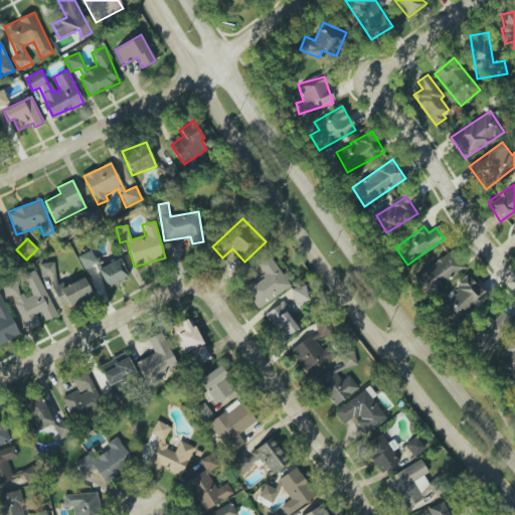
[(98,263),(92,250),(77,256),(83,270),(98,263)]
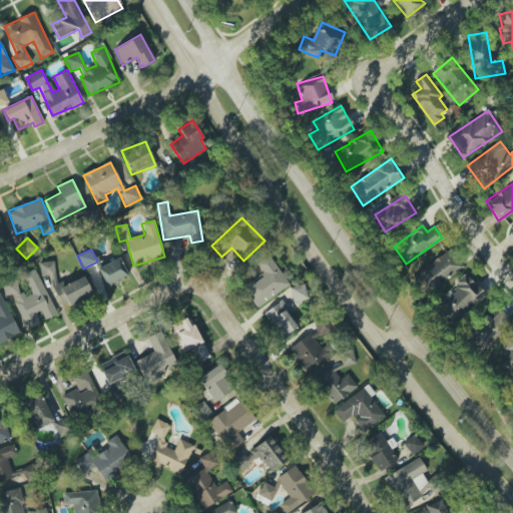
[(459,269),(445,250),(412,278),(426,295),(459,269)]
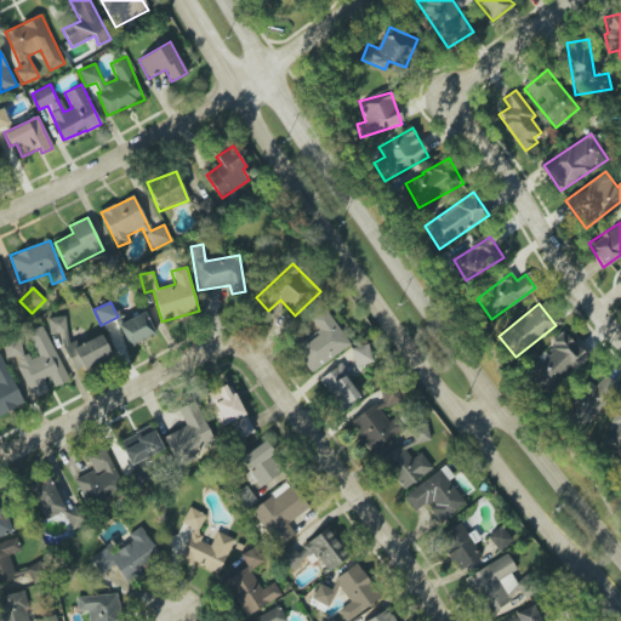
[(351,343),(325,309),(311,320),(318,330),(294,347),(312,372),(351,343)]
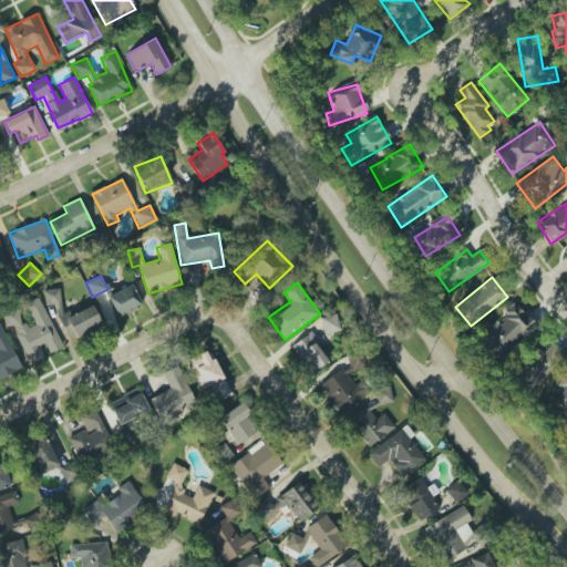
[(115,316),(142,307),(134,286),(107,295),(115,316)]
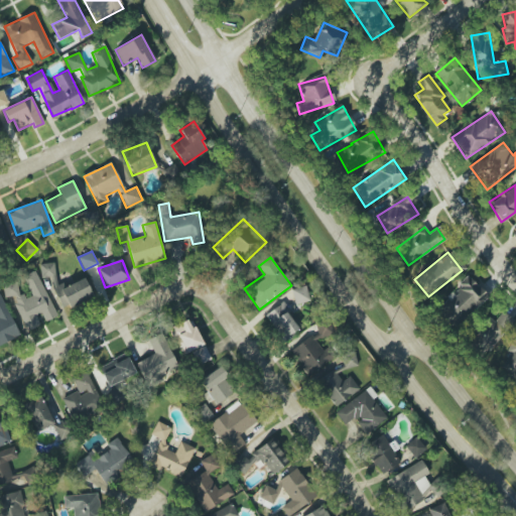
[(52,286),(56,285),(53,262),(39,264),(41,278),(51,277),(52,286)]
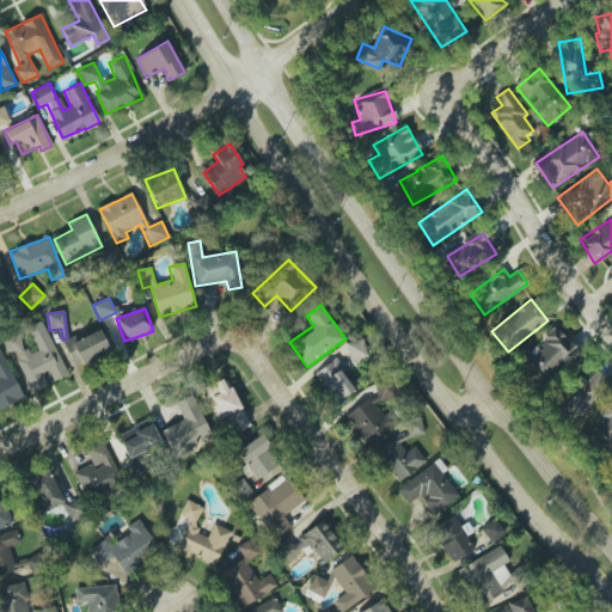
[(68,375),(42,322),(28,329),(36,348),(26,353),(17,332),(1,340),(7,354),(12,352),(31,393),(48,385),(43,375),(49,372),(54,381),(68,375)]
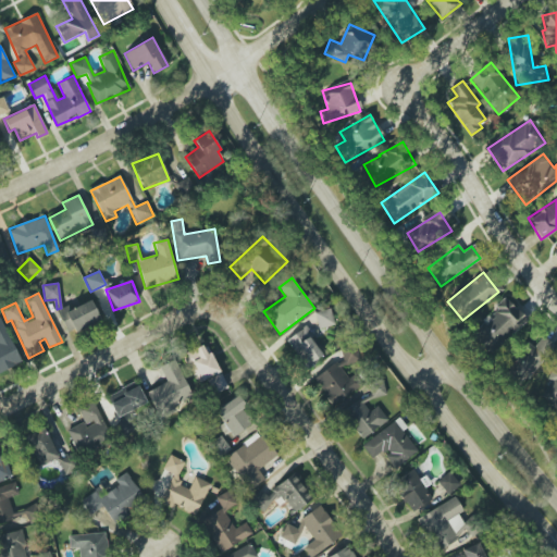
[(471,333),(490,354),(527,321),(506,297),(490,312),(492,316),(471,333)]
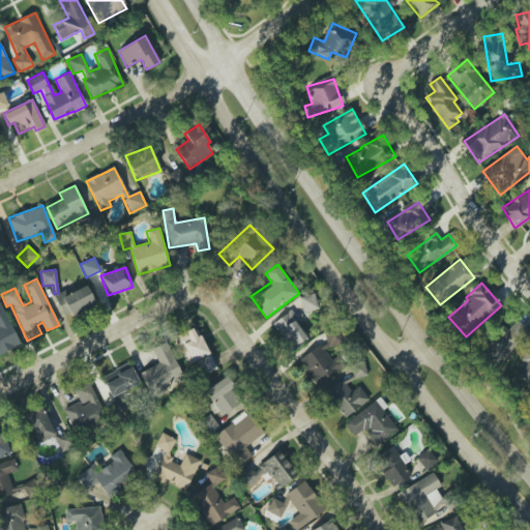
[(95,304),(86,284),(55,298),(65,319),(95,304)]
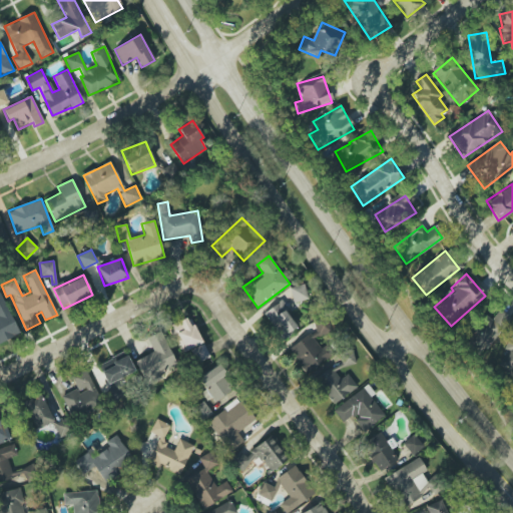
[(294,303),(308,299),(305,284),(290,288),(294,303)]
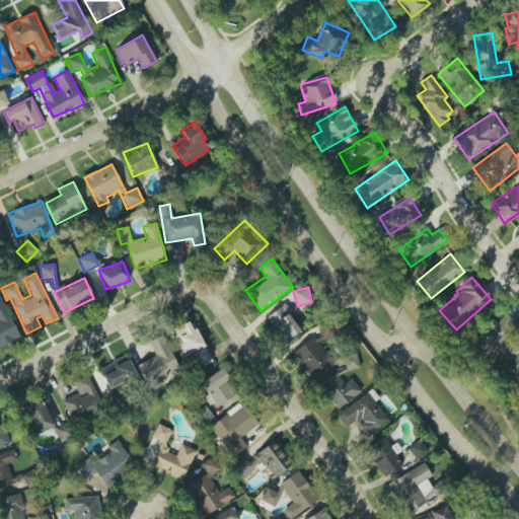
[(0,347),(19,338),(0,295),(0,347)]
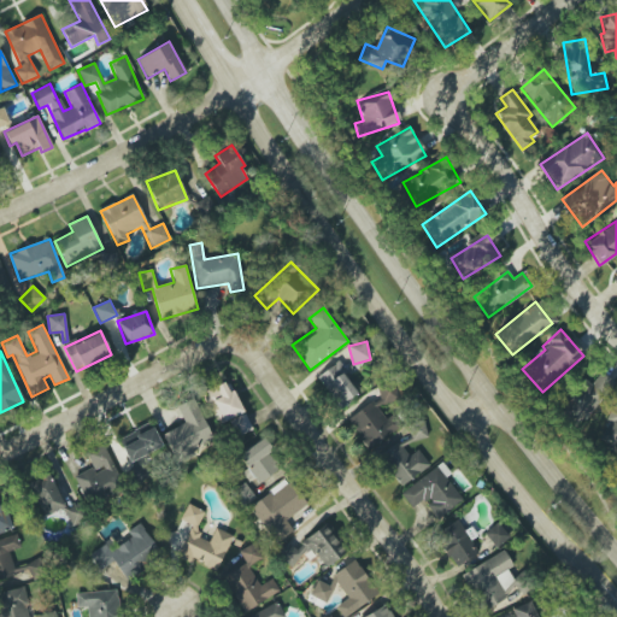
[(336,409),(358,398),(340,363),(318,374),(336,409)]
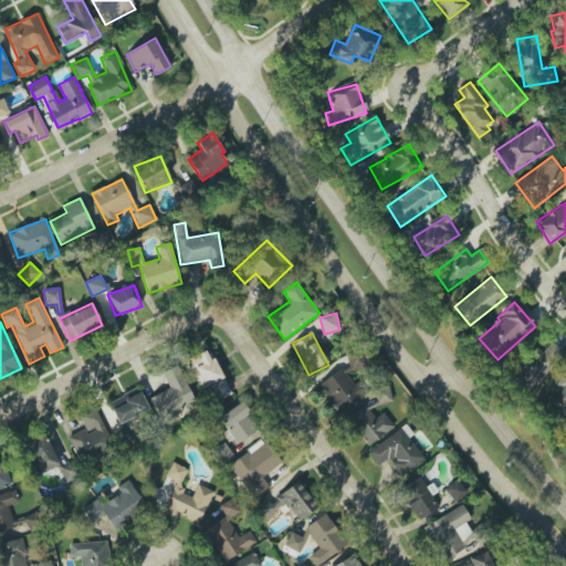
[(530,391),(564,352),(552,342),(542,353),(536,347),(512,376),(530,391)]
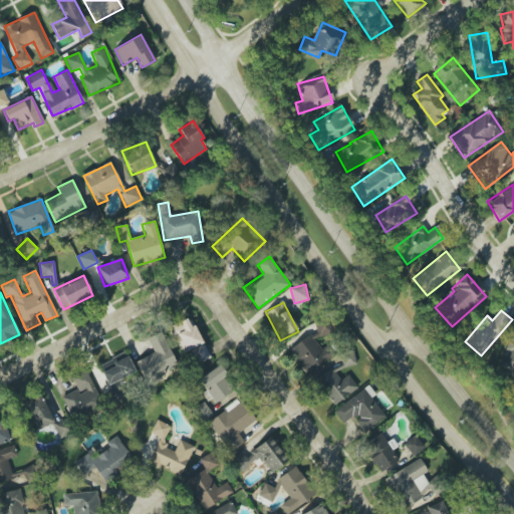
[(190,317),(172,325),(183,352),(201,344),(190,317)]
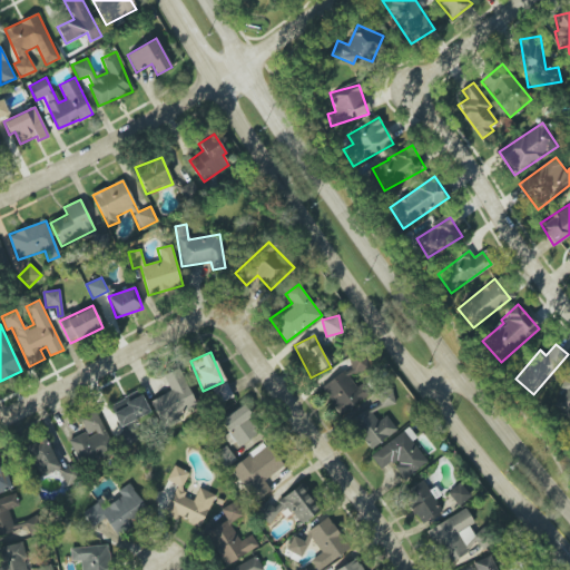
[(569,364),(561,390),(556,406),(564,410),(563,415),(569,416),(569,364)]
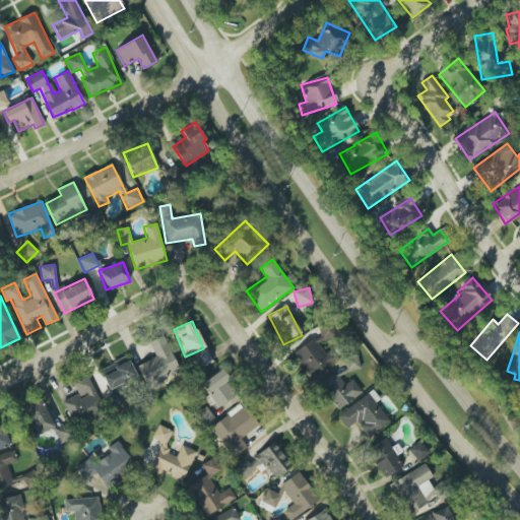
[(137,366),(148,392),(165,385),(161,378),(179,371),(164,334),(149,340),(155,358),(137,366)]
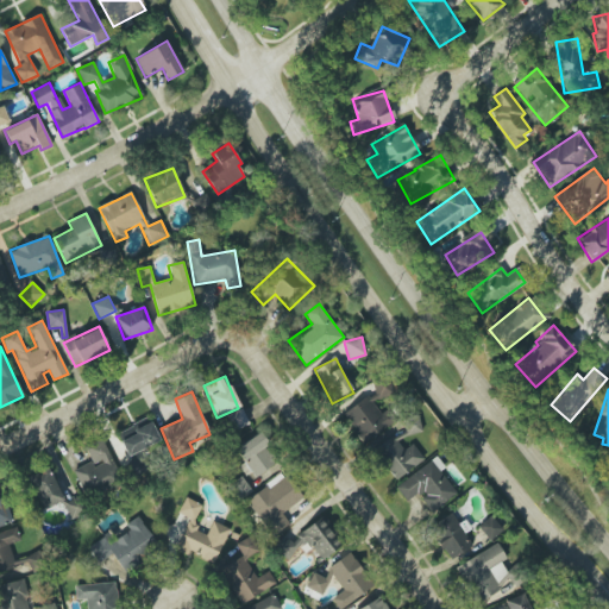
[(394,418),(387,410),(382,414),(365,395),(343,416),(366,443),(394,418)]
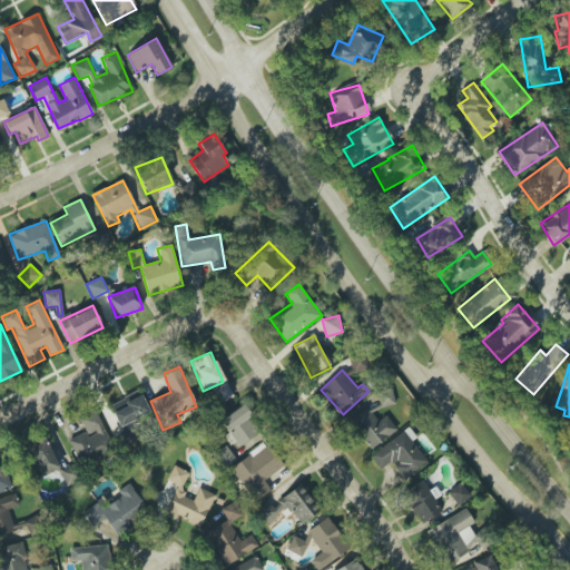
[(214,405),(234,396),(226,381),(207,391),(214,405)]
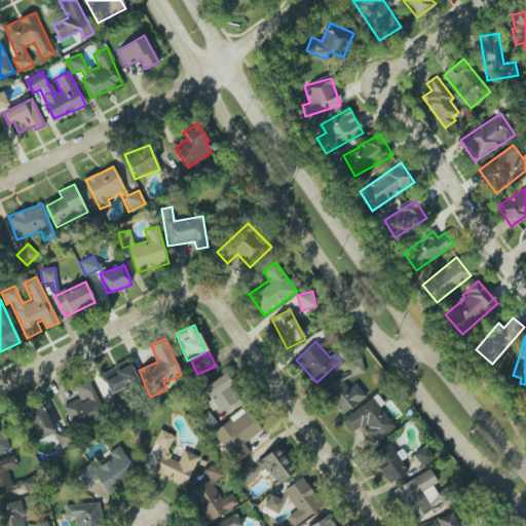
[(350,375),(364,373),(362,359),(348,361),(350,375)]
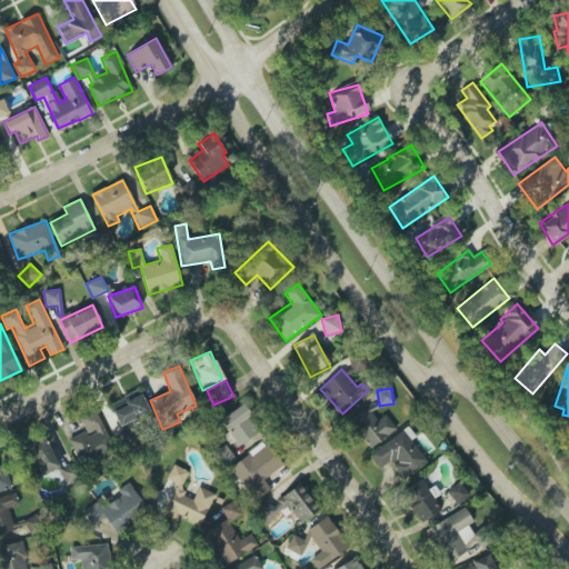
[(117,425),(149,415),(142,393),(131,398),(131,397),(110,403),(117,425)]
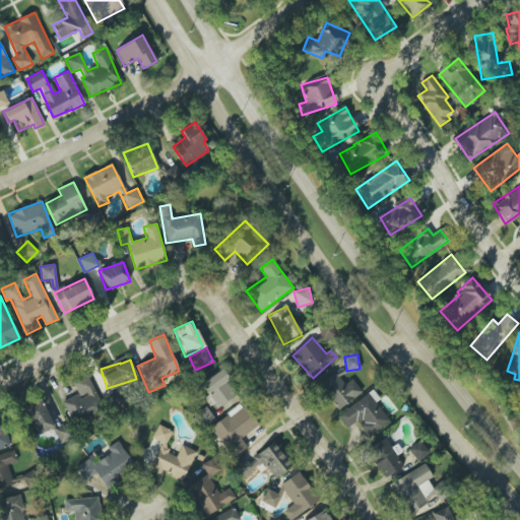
[(201,384),(217,407),(239,392),(222,369),(201,384)]
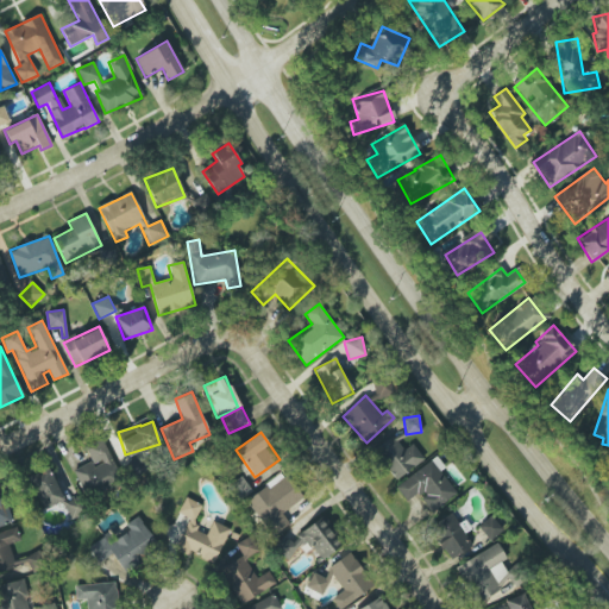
[(403,450),(393,435),(374,451),(396,479),(424,459),(412,444),(403,450)]
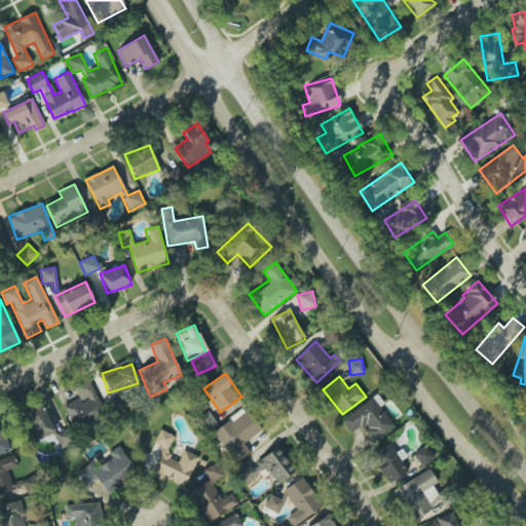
[(73,386),(79,398),(63,406),(74,427),(105,412),(88,379),(73,386)]
